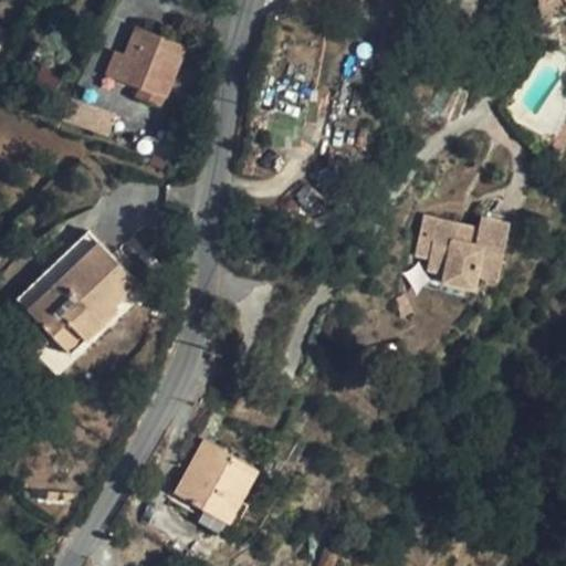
[(537,0),(546,16),(564,7),(561,0),(537,0)]
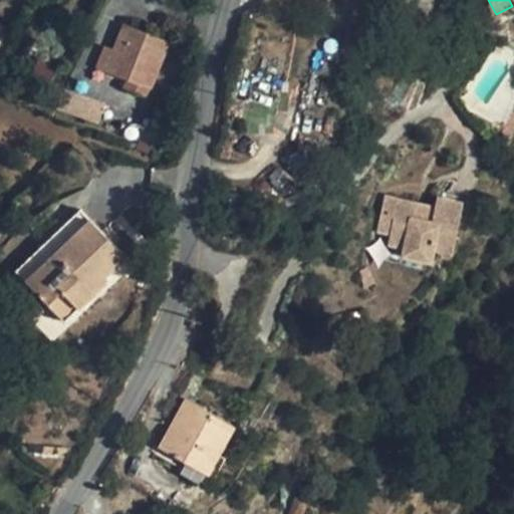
[(0,49),(12,30),(0,23),(0,49)]
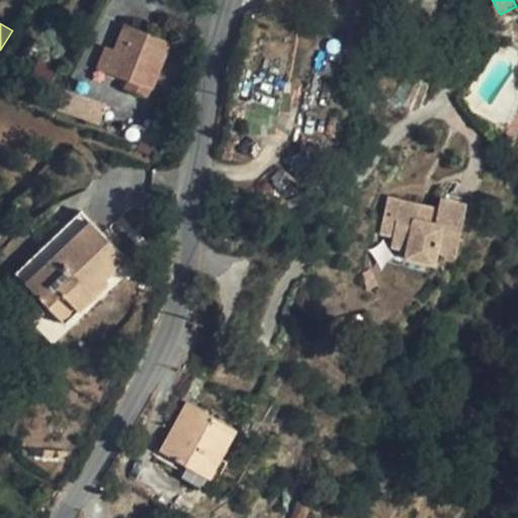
[(143,87),(140,95),(148,98),(170,42),(126,24),(116,51),(107,73),(127,81),(143,87)]
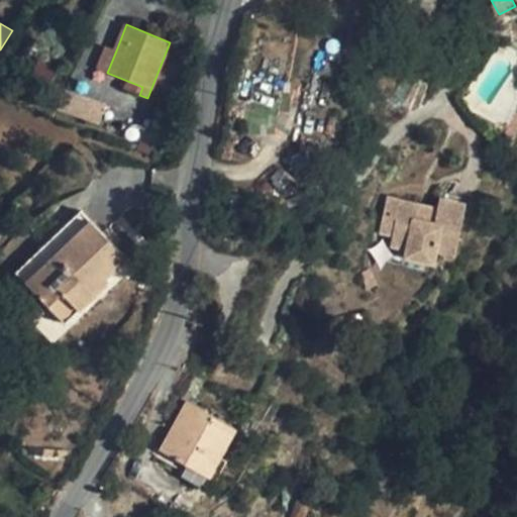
[(107,73),(116,50),(105,46),(97,69),(107,73)]
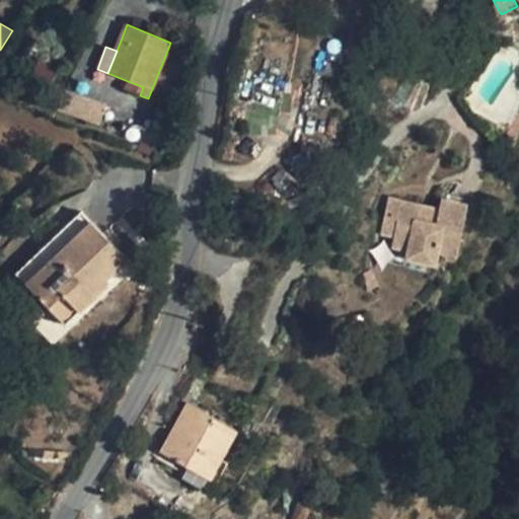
[(143,87),(128,81),(125,88),(140,95),(143,87)]
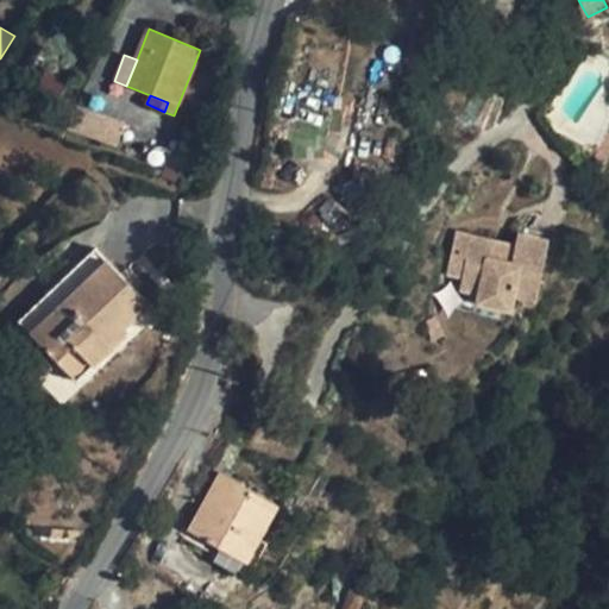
[(490,257),(494,240),(456,231),(445,282),(478,289),(475,305),(513,314),(516,297),(535,301),(550,240),(518,234),(515,245),(512,262),(490,257)]
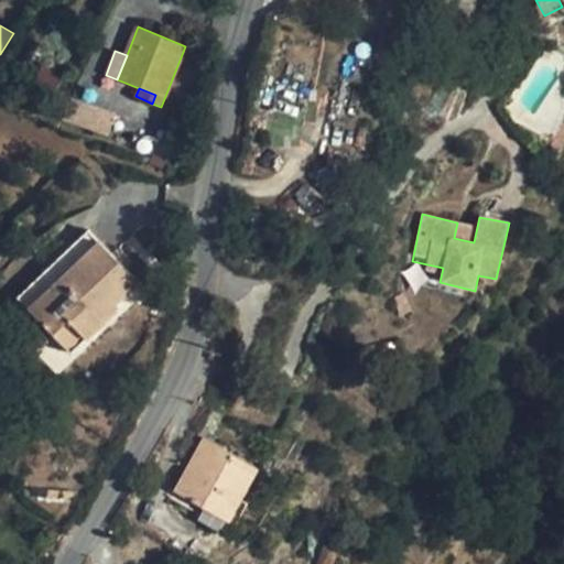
[(477,227),(457,223),(454,238),(474,242),(477,227)]
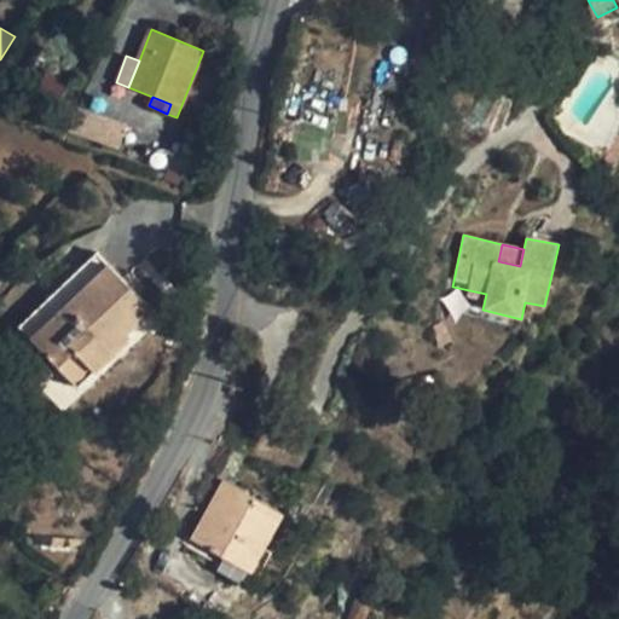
[(110,350),(125,336),(152,310),(98,253),(18,327),(53,363),(56,364),(58,368),(79,388),(114,354),(110,350)]
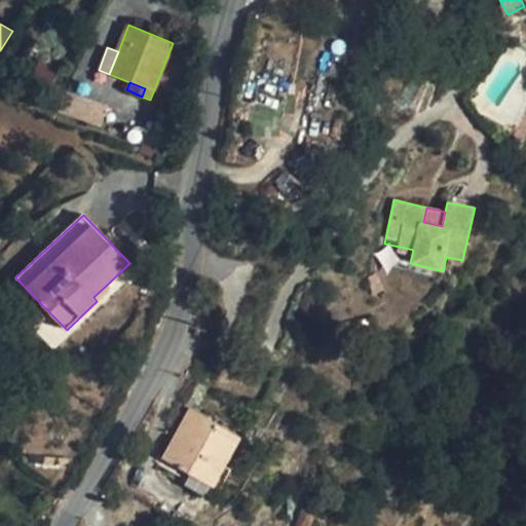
[(109,289),(106,286),(94,297),(97,301),(109,289)]
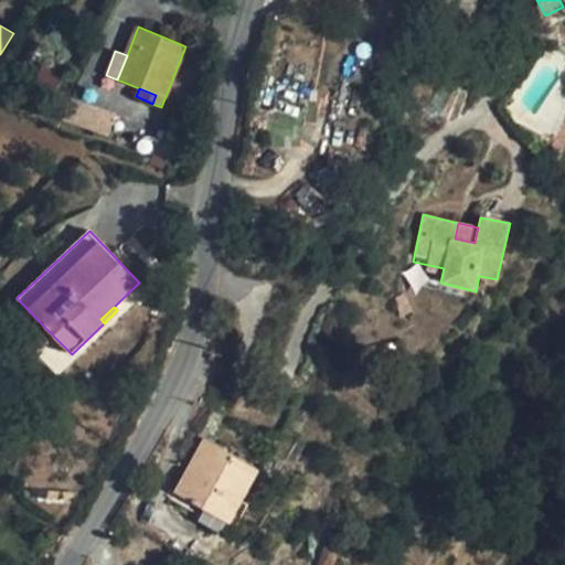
[(53,336),(51,332),(49,331),(31,349),(35,353),(53,336)]
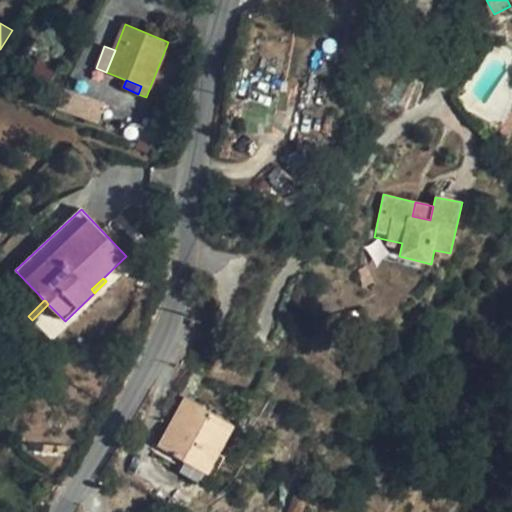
[(65,321),(48,304),(32,320),(48,337),(65,321)]
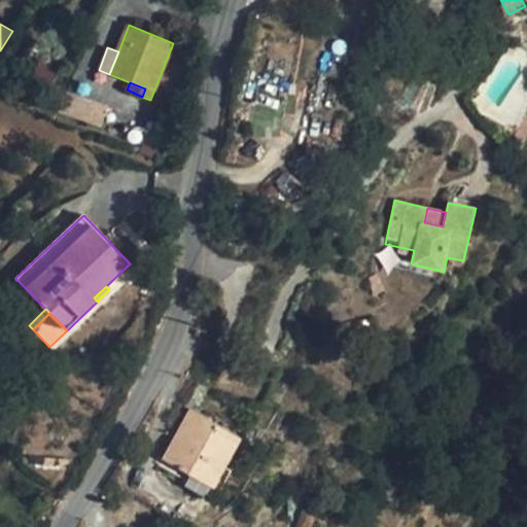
[(190,410),(164,460),(213,488),(241,437),(190,410)]
